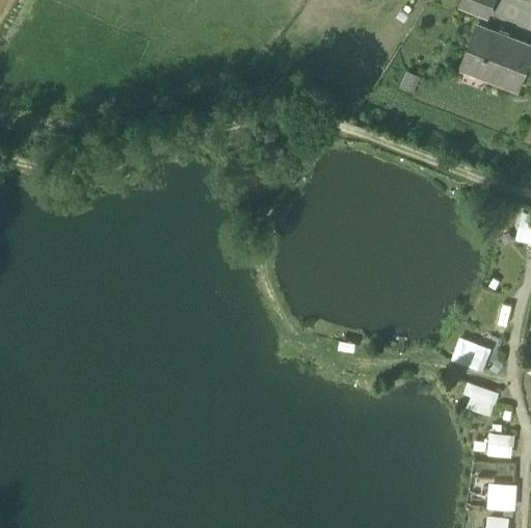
[(466,0),(461,10),(488,21),(496,0),(466,0)]
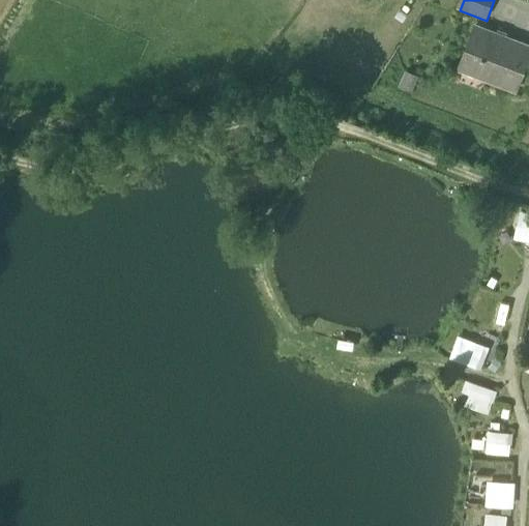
[(461,71),(517,93),(528,61),(528,51),(476,30),(461,71)]
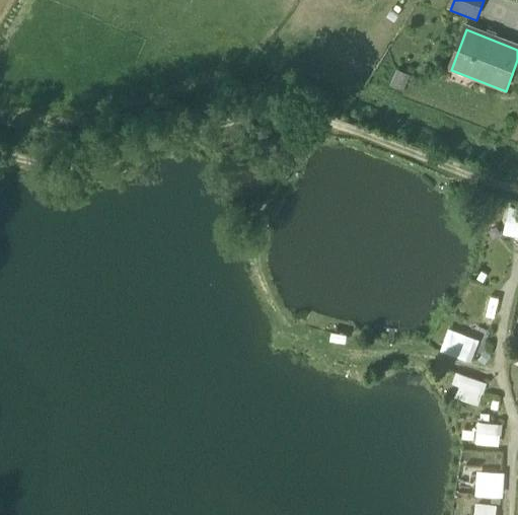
[(517,210),(509,208),(501,236),(517,240),(517,210)]
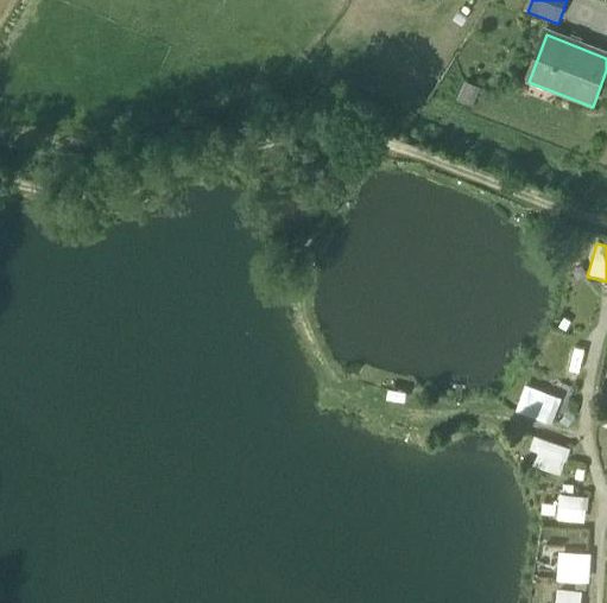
[(514,413),(551,426),(561,400),(525,387),(514,413)]
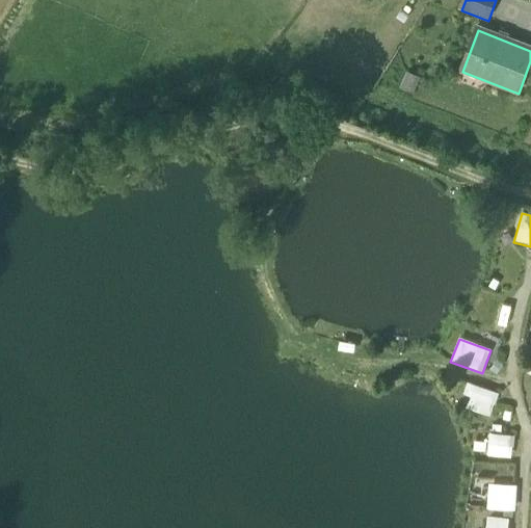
[(471,384),(461,407),(489,418),(499,395),(471,384)]
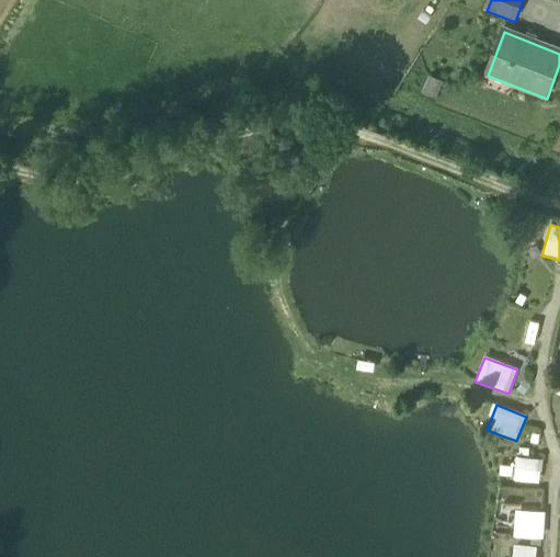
[(514,482),(541,482),(541,458),(514,457),(514,482)]
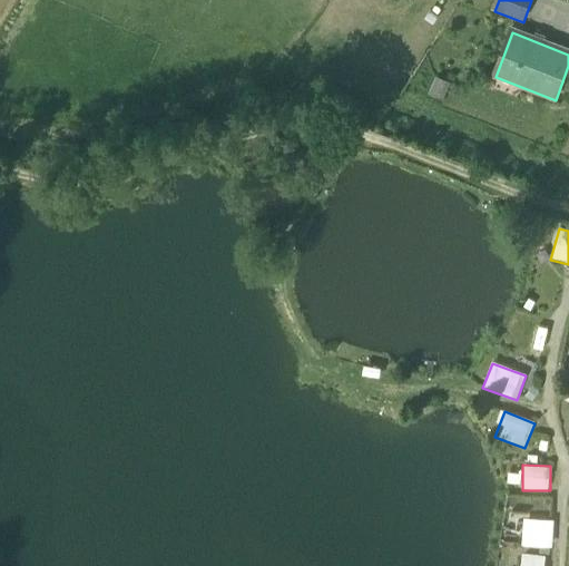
[(522,518),(521,546),(553,547),(553,519),(522,518)]
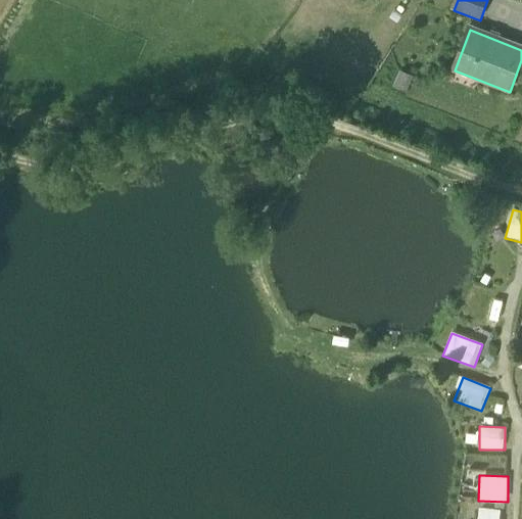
[(477,509),(477,518),(501,518),(501,509),(477,509)]
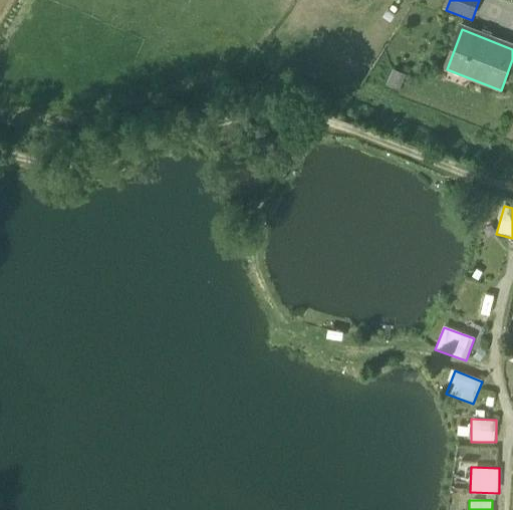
All buildings are outlined.
